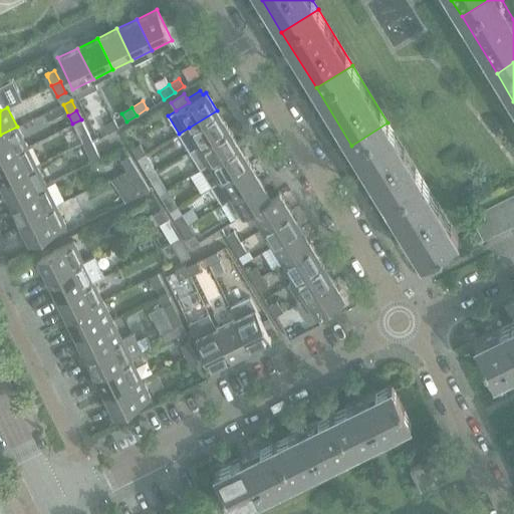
[(217,110),(189,127),(179,134),(190,151),(200,145),(228,127),(217,110)]
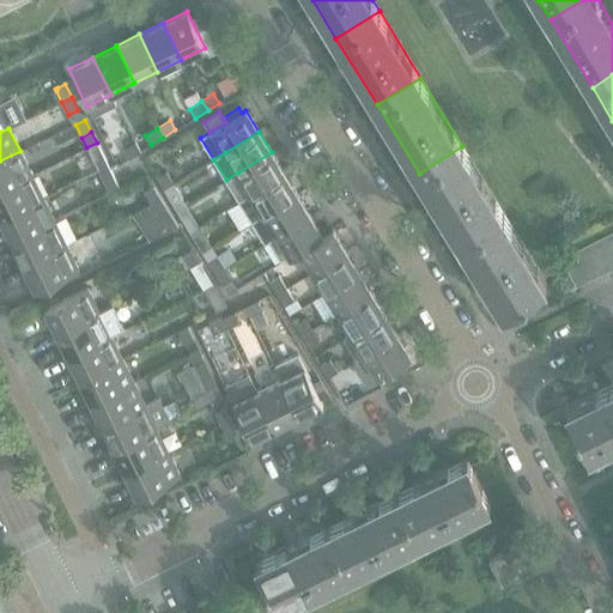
[(122,149),(128,158),(141,151),(135,141),(122,149)]
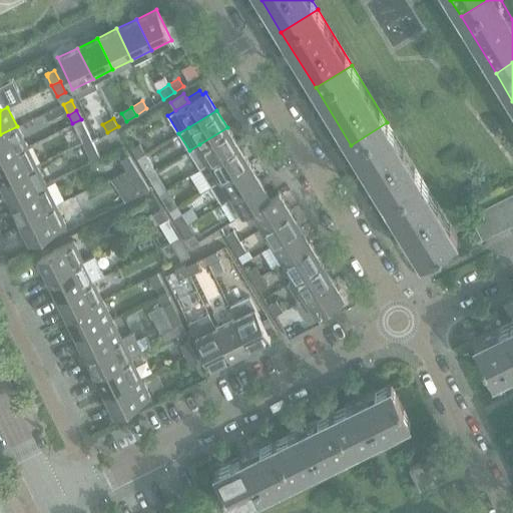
[(81,119),(72,123),(76,132),(85,127),(81,119)]
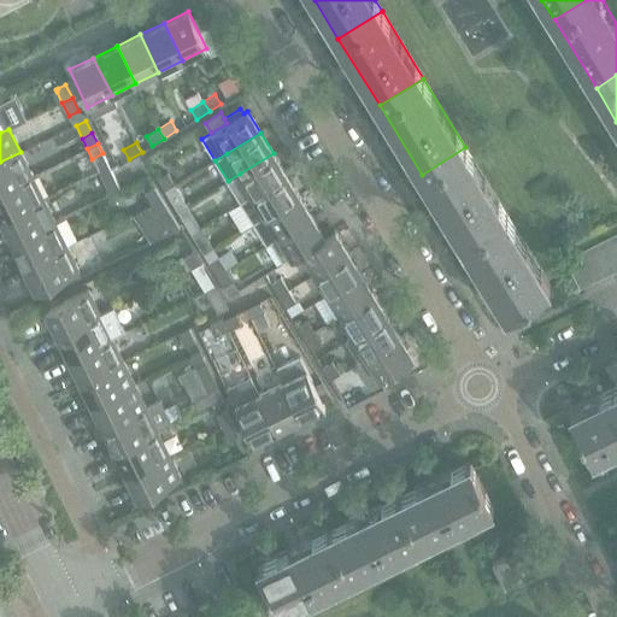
[(463,241),(507,215),(494,194),(465,147),(422,175),(463,241)]
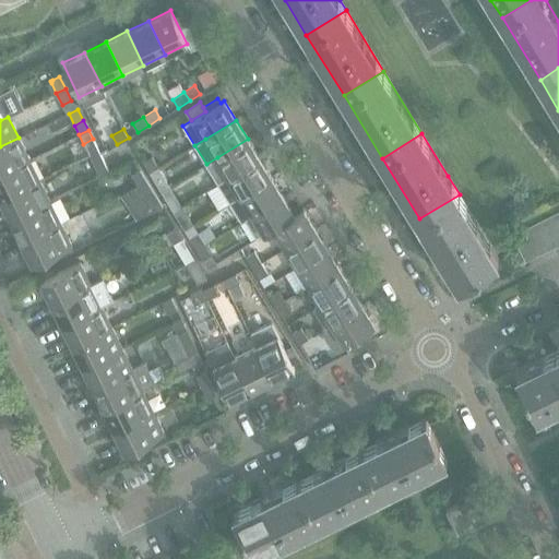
[(19,138),(0,146),(0,173),(28,159),(19,138)]
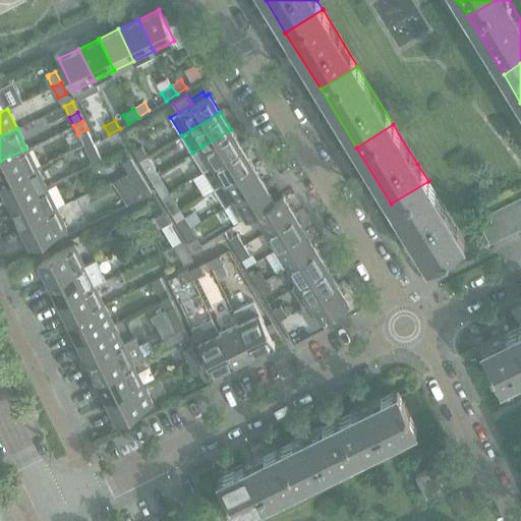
[(83,145),(92,140),(87,129),(77,134),(83,145)]
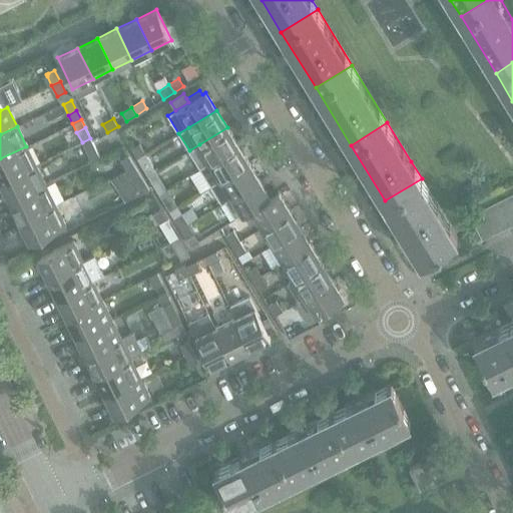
[(227,127),(199,144),(189,150),(200,168),(237,145),(227,127)]
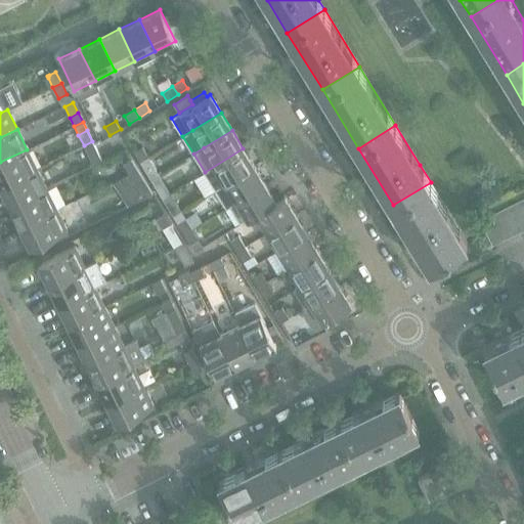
[(92,141),(84,145),(89,157),(98,153),(92,141)]
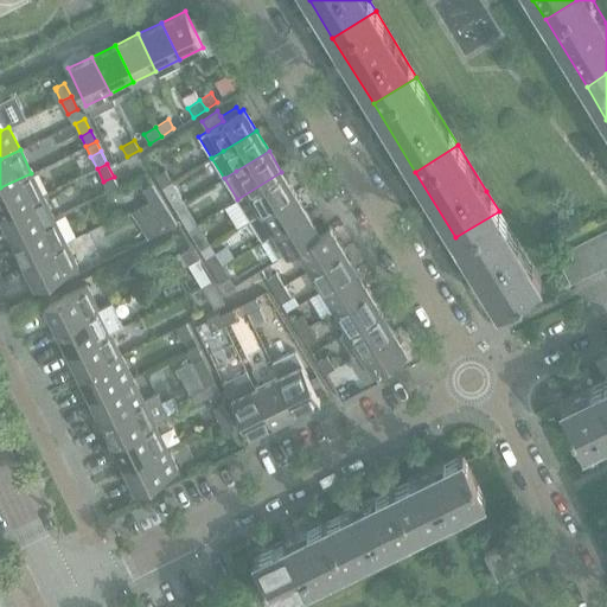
[(165,170),(155,176),(163,187),(172,181),(165,170)]
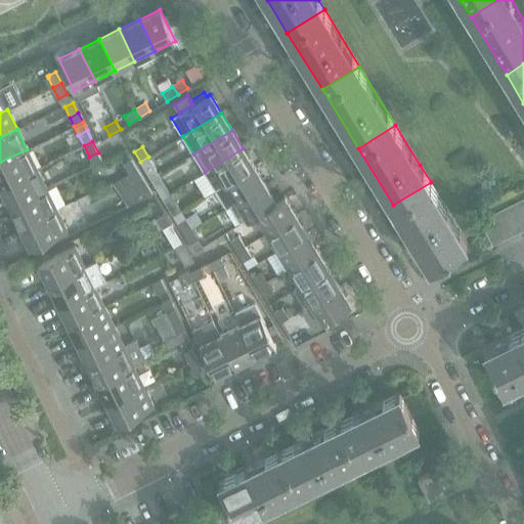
[(215,189),(225,183),(254,166),(243,148),(205,172),(215,189)]
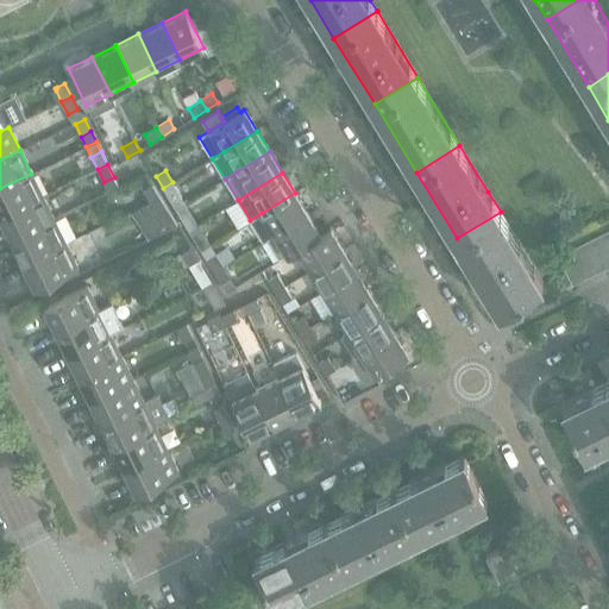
[(0,217),(0,218),(43,196),(31,174),(0,188),(0,217)]
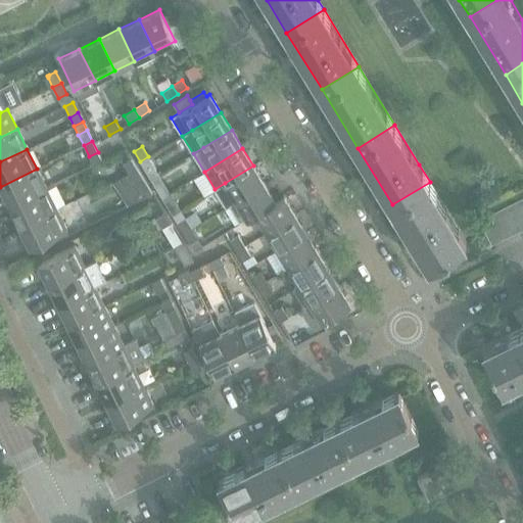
[(98,152),(89,156),(93,165),(102,161),(98,152)]
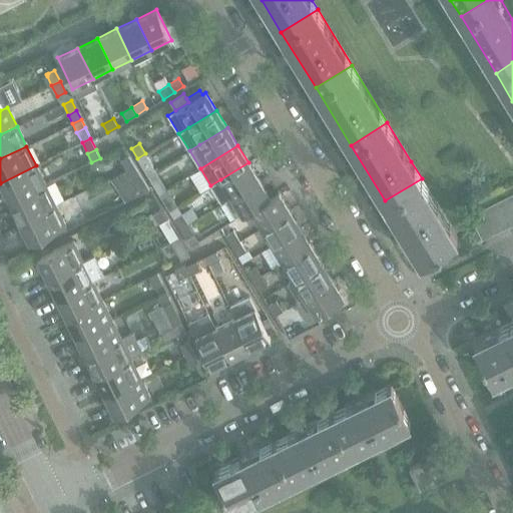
[(145,153),(137,158),(148,176),(155,171),(145,153)]
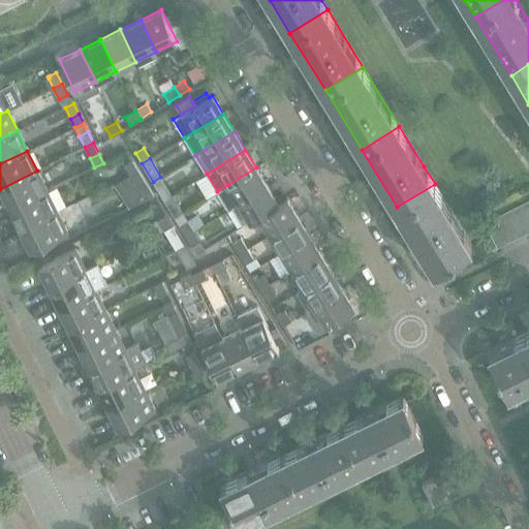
[(129,175),(137,169),(131,160),(124,165),(129,175)]
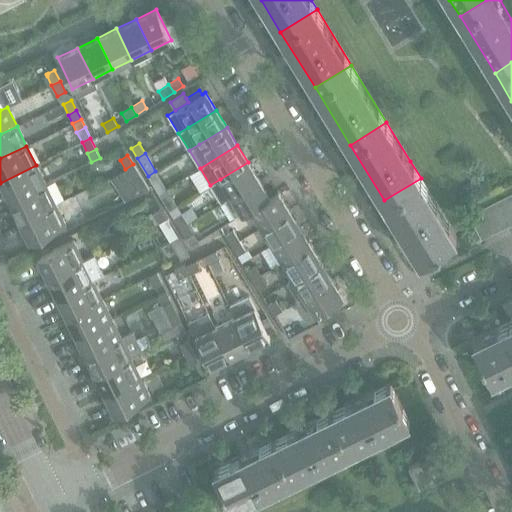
[(248,162),(220,179),(210,185),(221,203),(224,200),(231,197),(259,179),(248,162)]
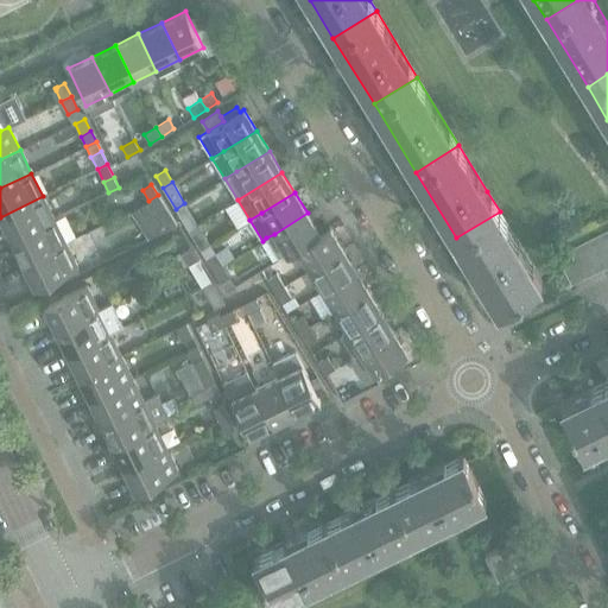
[(158,195),(149,201),(157,214),(166,208),(158,195)]
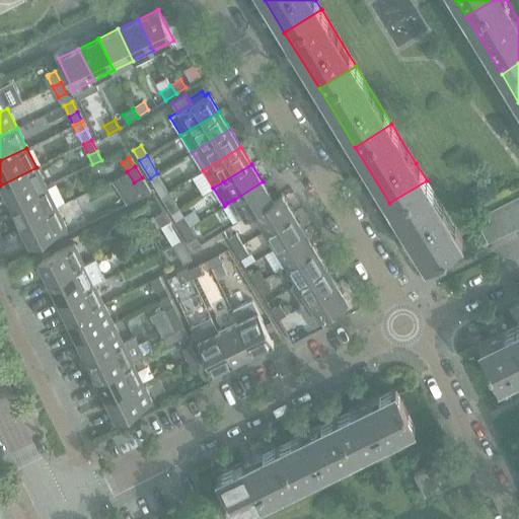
[(0,186),(10,205),(12,203),(46,187),(36,167),(0,186)]
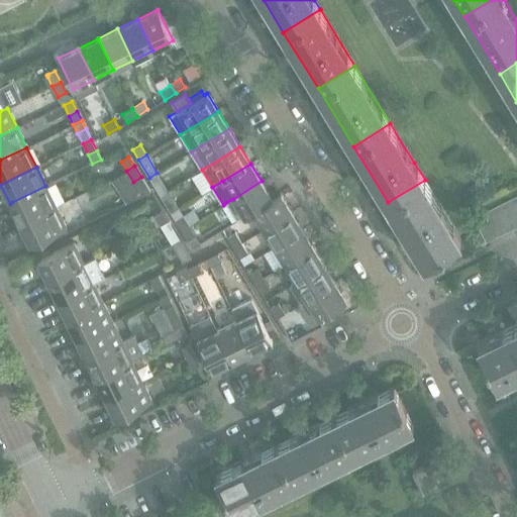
[(133,182),(126,171),(111,180),(126,204),(150,191),(141,177),(133,182)]
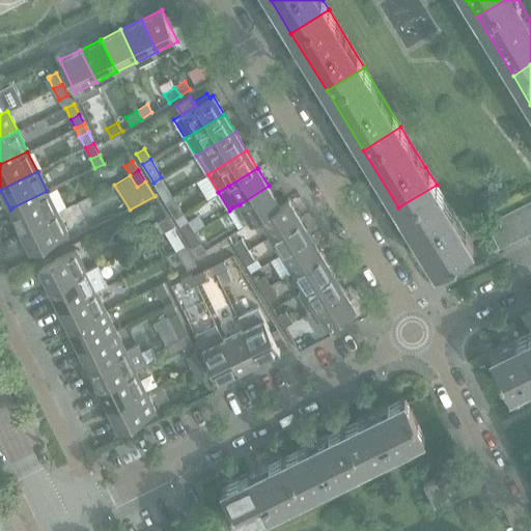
[(161,177),(154,183),(164,200),(172,195),(161,177)]
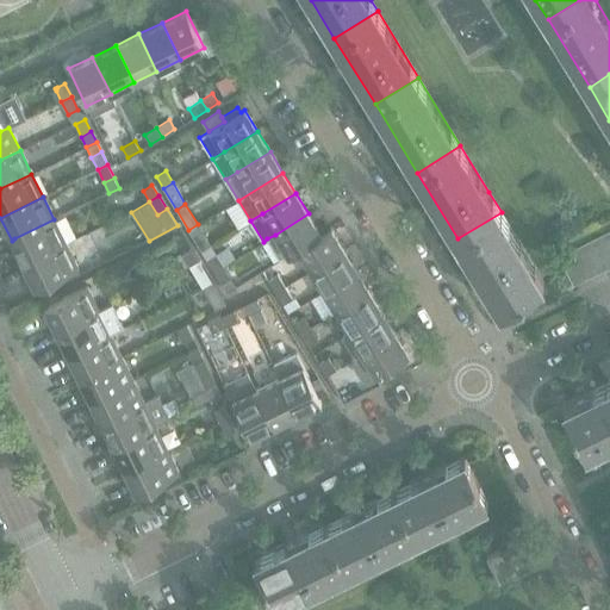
[(458,238),(480,277),(500,307),(543,281),(502,212),(458,238)]
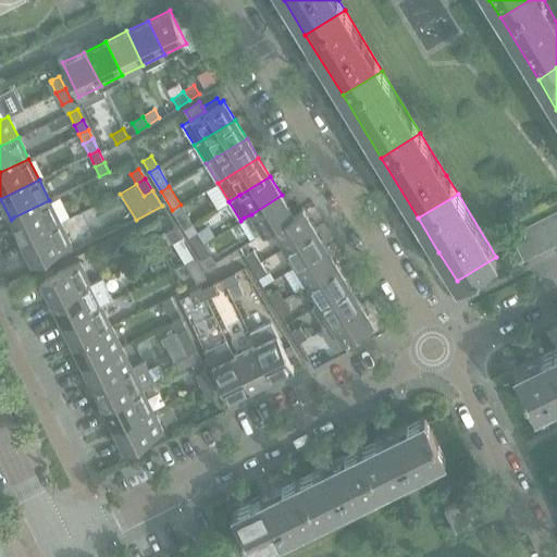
[(282,195),(251,214),(244,218),(255,236),(262,232),(263,234),(272,227),(293,214),(282,195)]
